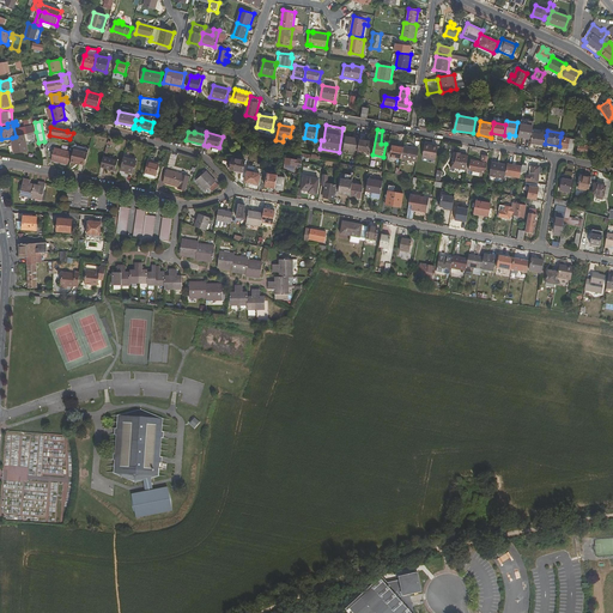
[(592,143),(593,135),(578,132),(577,137),(580,137),(578,151),(589,153),(590,146),(586,145),(586,147),(581,146),(582,140),(592,143)]
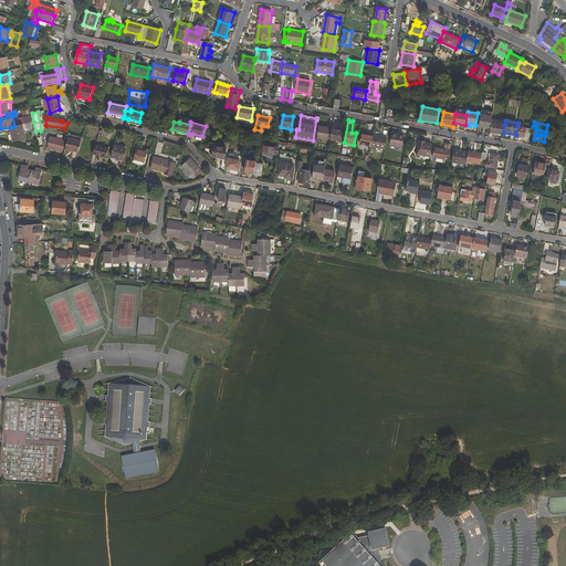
[(331,139),(339,142),(342,130),(337,129),(338,124),(334,123),(333,128),(331,139)]
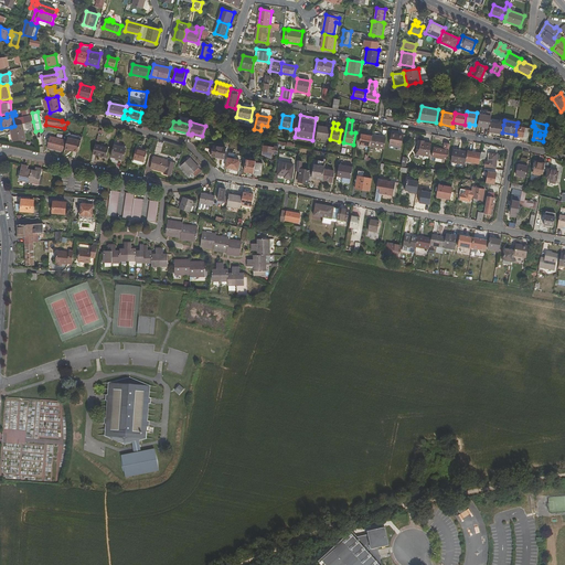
[(502,132),(503,125),(491,123),(489,132),(502,135),(502,132)]
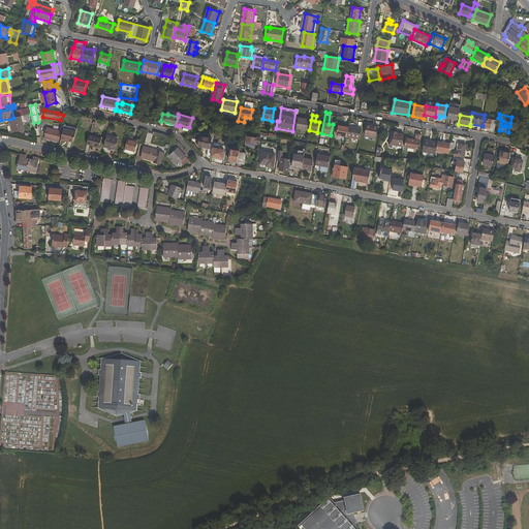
[(13,133),(25,130),(22,116),(13,118),(10,119),(13,133)]
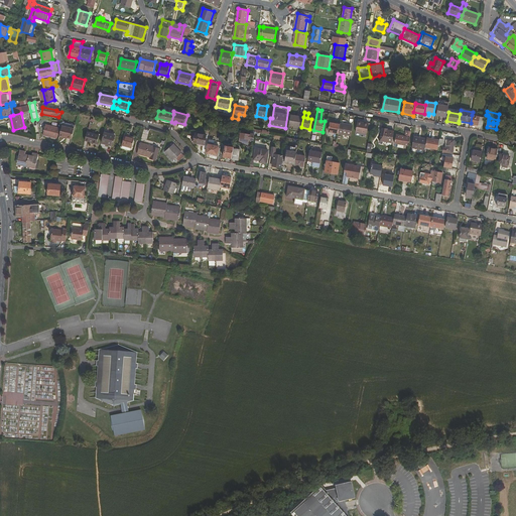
[(336,124),(331,123),(329,132),(339,134),(341,124),(341,123),(343,113),(338,113),(336,124)]
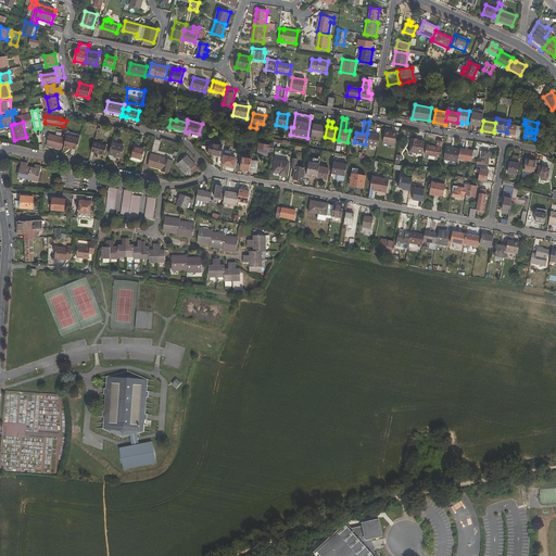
[(314,124),(312,136),(325,138),(325,137),(327,126),(314,124)]
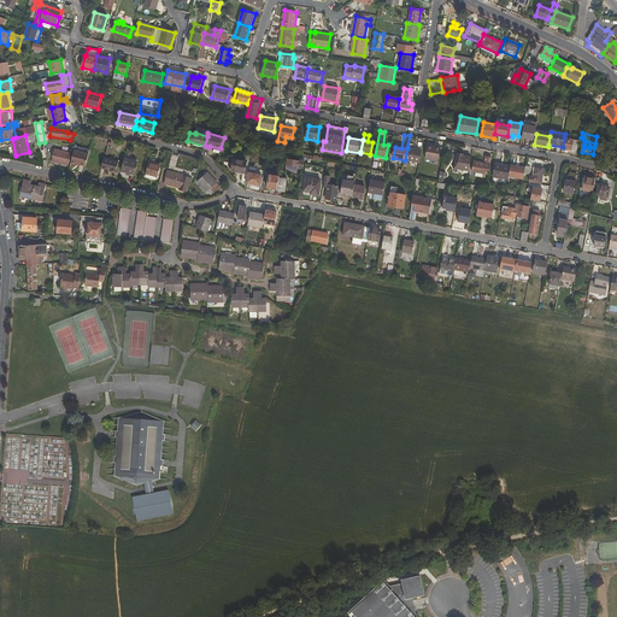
[(419,137),(417,150),(407,147),(407,148),(405,160),(419,163),(424,139),(419,137)]
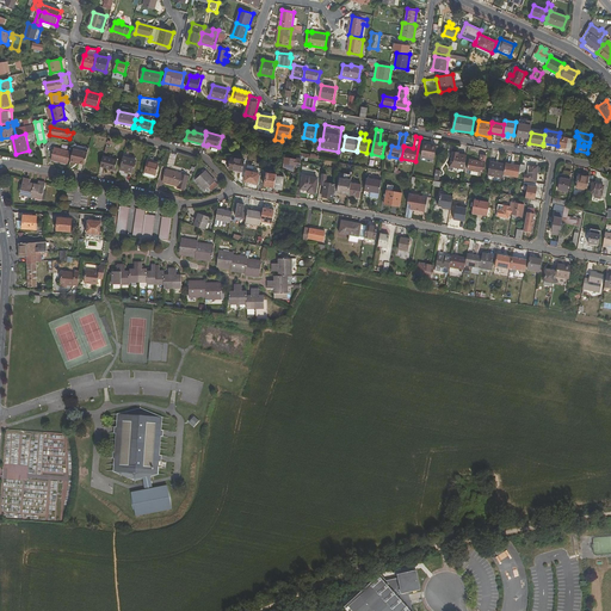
[(572,149),(573,140),(559,136),(557,146),(556,147),(572,149)]
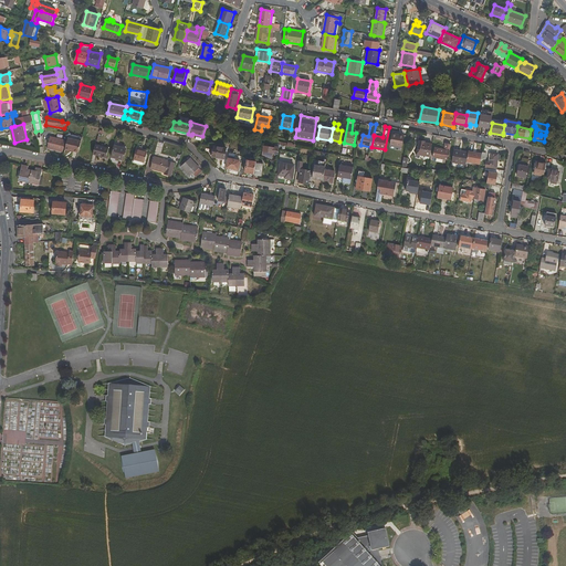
[(69,137),(65,150),(71,152),(71,150),(80,153),(83,137),(69,134),(69,137)]
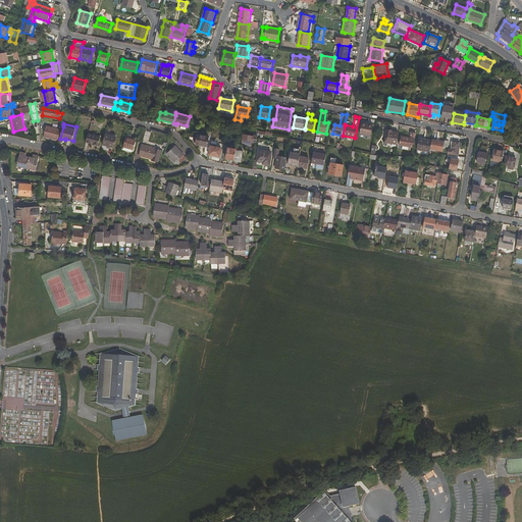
[(360,123),(359,136),(371,137),(372,124),(360,123)]
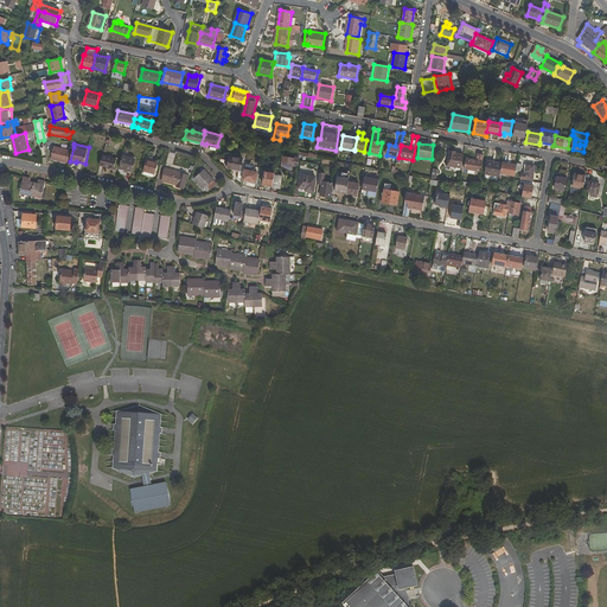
[(71,151),(55,147),(51,159),(68,164),(71,151)]
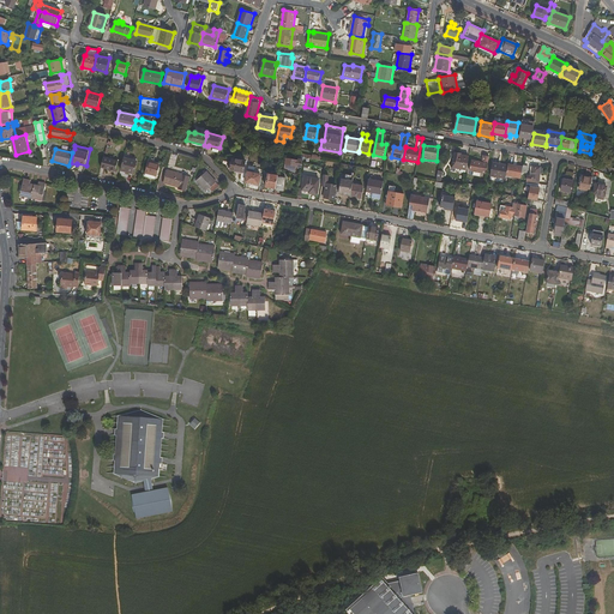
[(467,170),(469,156),(462,155),(462,154),(456,152),(453,168),(467,170)]
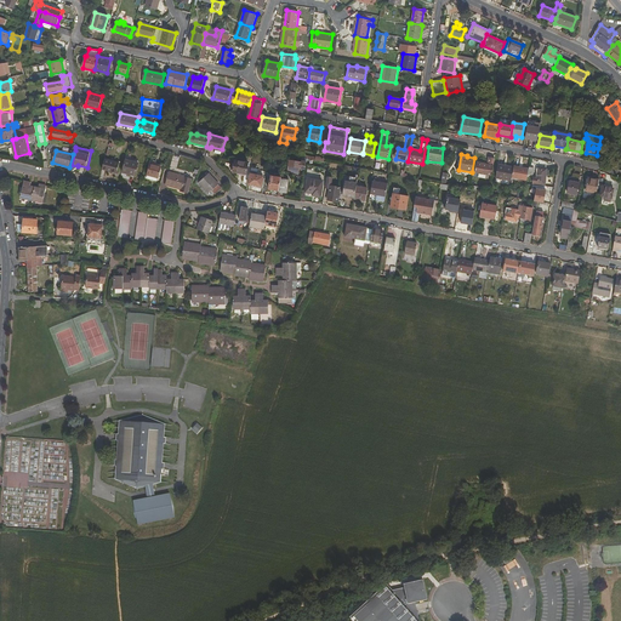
[(491,175),(495,158),(489,158),(488,165),(478,163),(476,172),(491,175)]
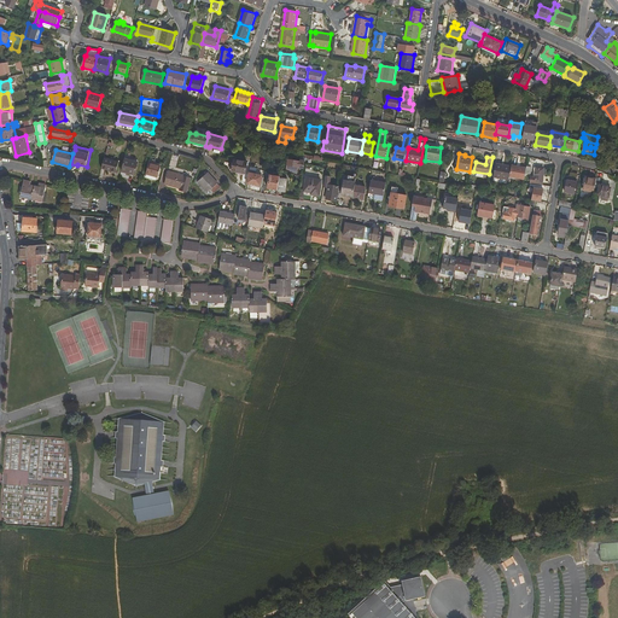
[(117,173),(120,162),(105,158),(101,169),(117,173)]
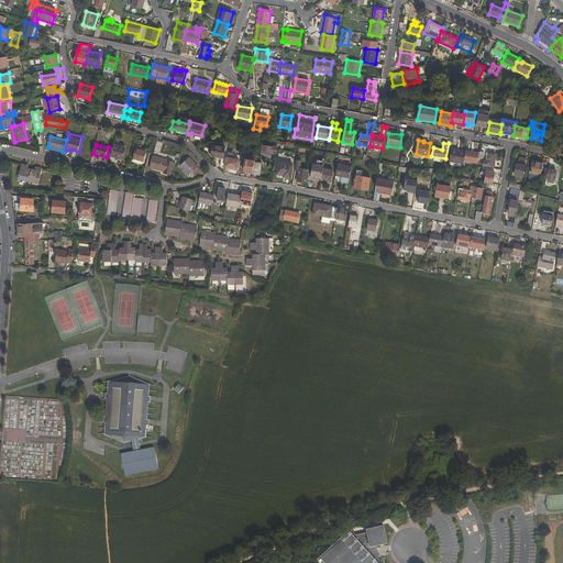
[(113,144),(110,156),(123,159),(127,147),(113,144)]
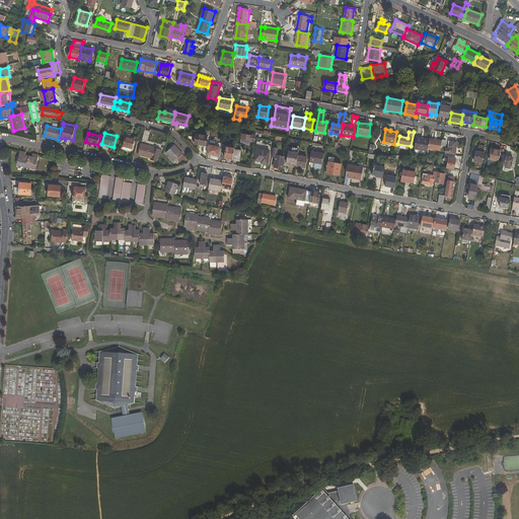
[(195,144),(206,146),(208,136),(197,134),(195,144)]
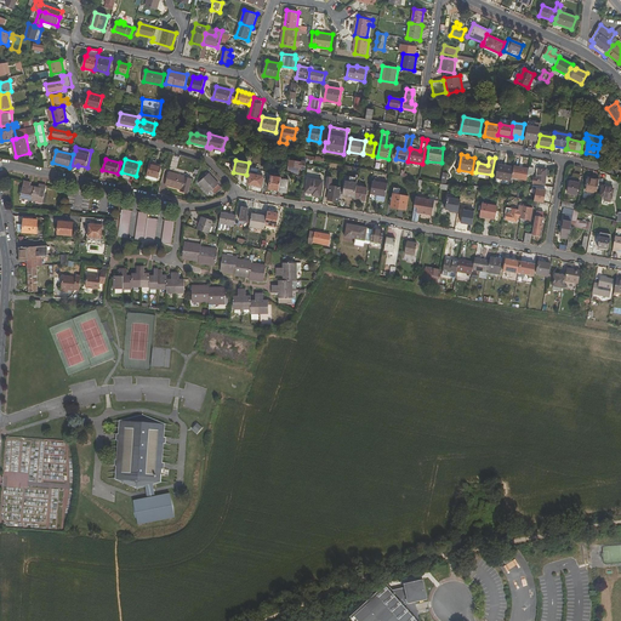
[(290,160),(289,166),(301,169),(306,170),(307,163),(303,161),(303,163),(290,160)]
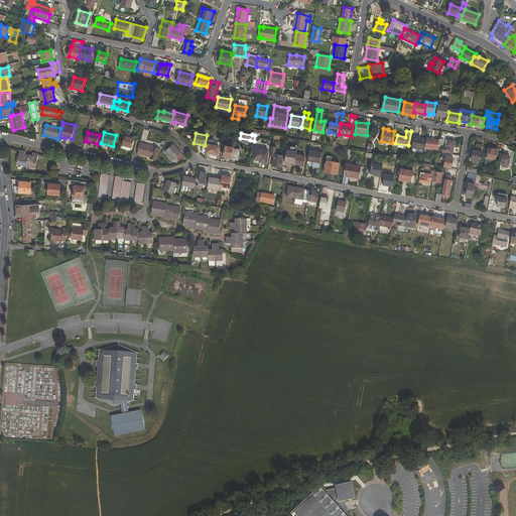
[(122,145),(132,148),(134,138),(125,135),(122,145)]
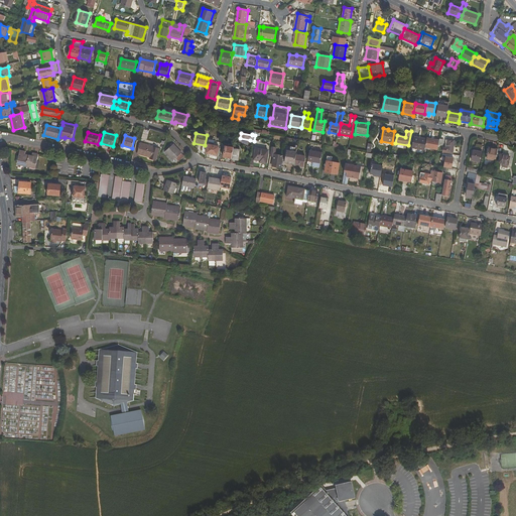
[(427,139),(414,137),(412,148),(425,150),(425,148),(427,139)]
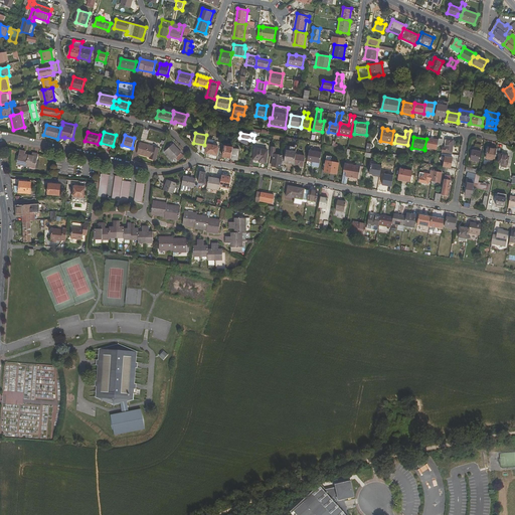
[(426,139),(424,148),(437,150),(439,144),(439,140),(426,138),(426,139)]
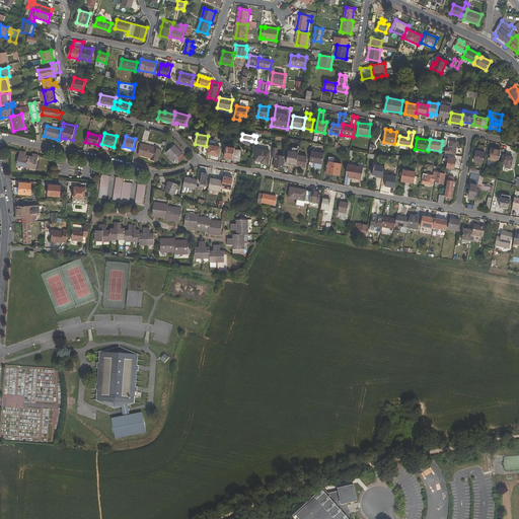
[(446,154),(456,155),(457,142),(449,141),(448,148),(446,148),(446,154)]
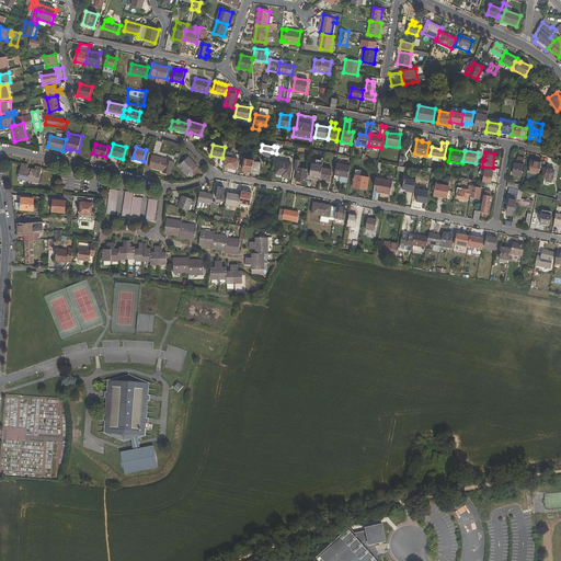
[(163,173),(169,174),(173,161),(152,156),(150,167),(163,171),(163,173)]
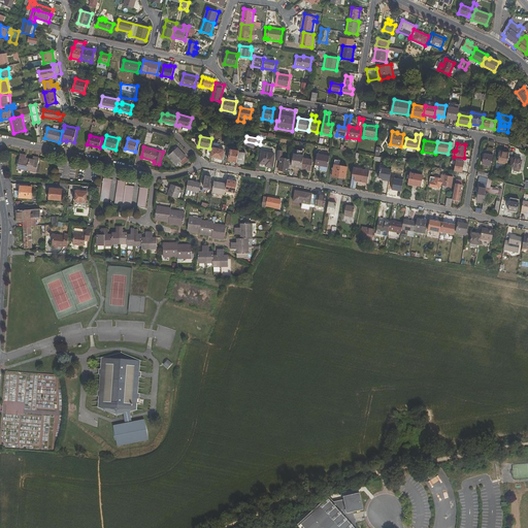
[(180,162),(183,165),(189,160),(177,147),(169,155),(177,165),(180,162)]
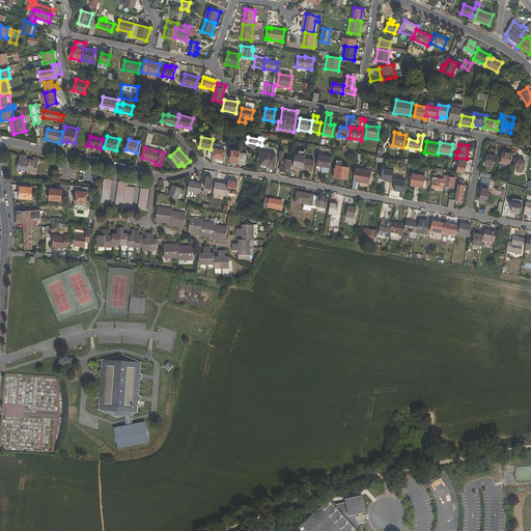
[(215,148),(213,158),(224,160),(226,150),(215,148)]
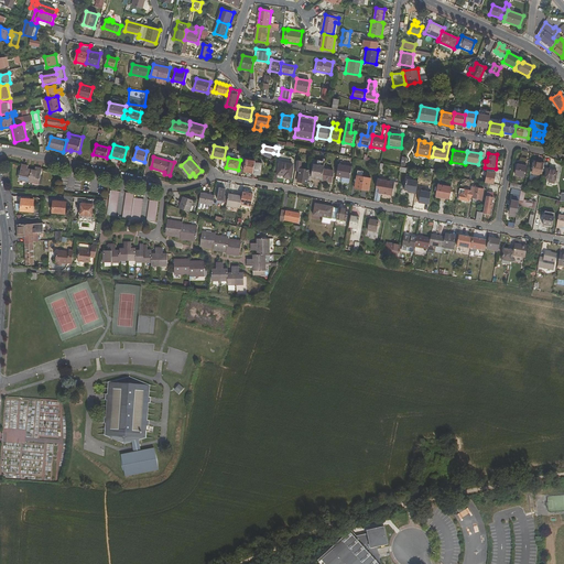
[(247,160),(245,172),(253,173),(256,161),(247,160)]
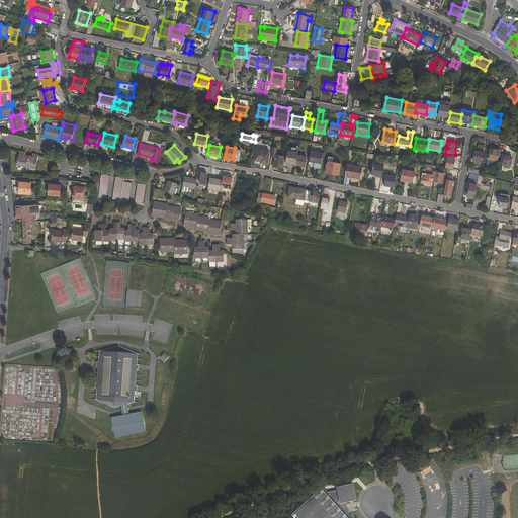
[(273,167),(281,169),(283,157),(276,155),(277,149),(273,148),(271,157),(275,157),(273,167)]
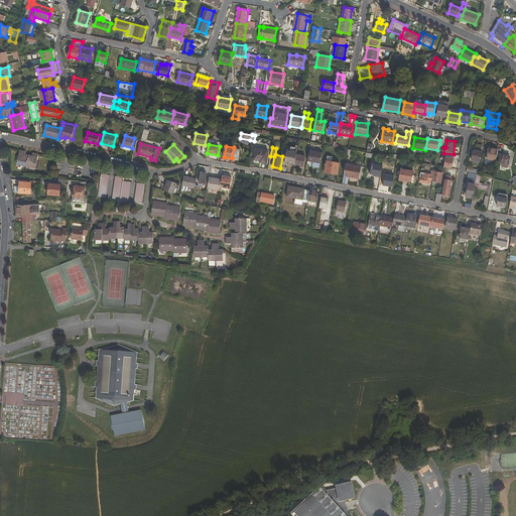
[(489,147),(487,159),(496,161),(498,149),(489,147)]
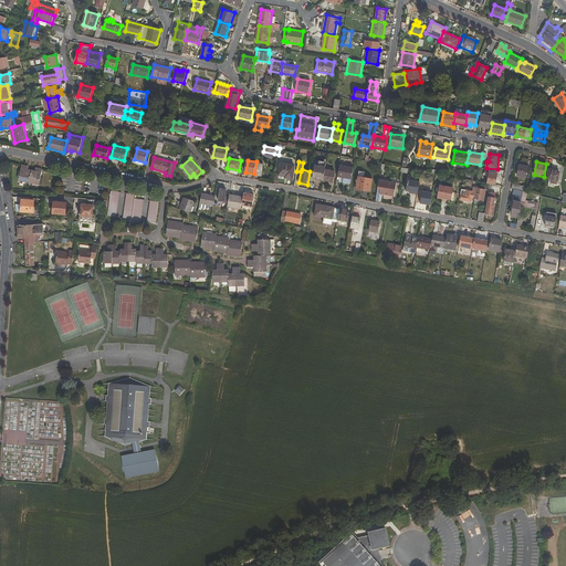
[(257,163),(254,175),(261,176),(263,164),(257,163)]
